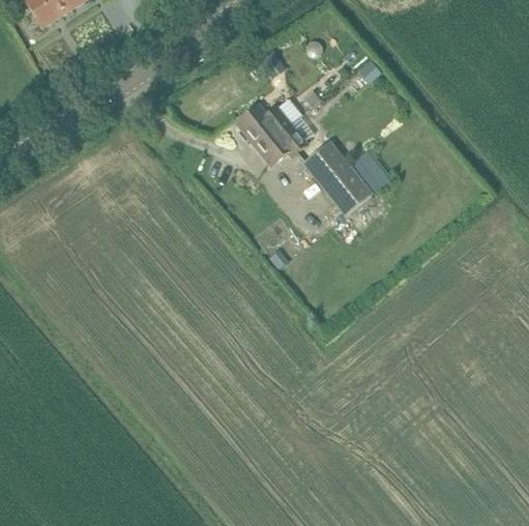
[(24,0),(30,9),(40,27),(83,0),(24,0)]
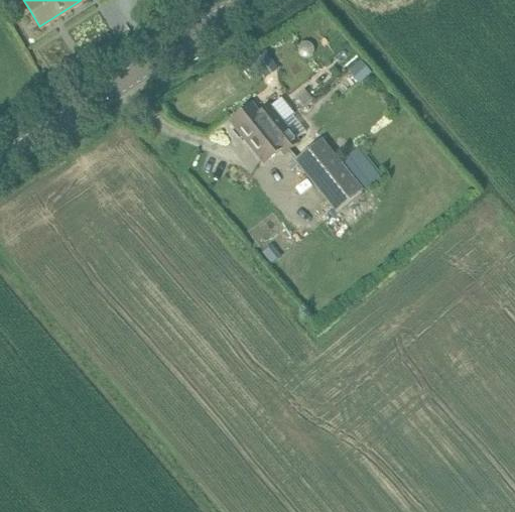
[(363,55),(350,68),(361,80),(374,69),(363,55)]
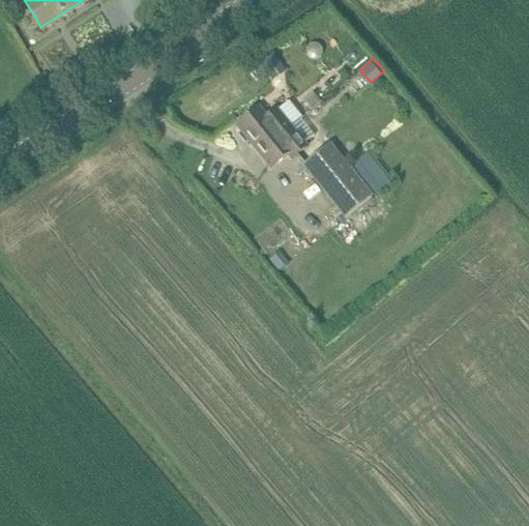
[(276,107),(267,114),(259,105),(236,123),(248,140),(254,146),(276,127),(281,134),(291,125),(276,107)]
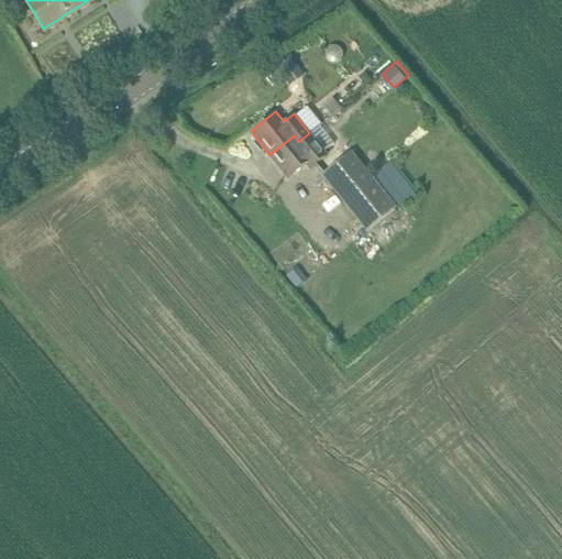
[(287,175),(305,161),(308,165),(324,152),(309,133),(298,142),(294,135),(270,155),(287,175)]
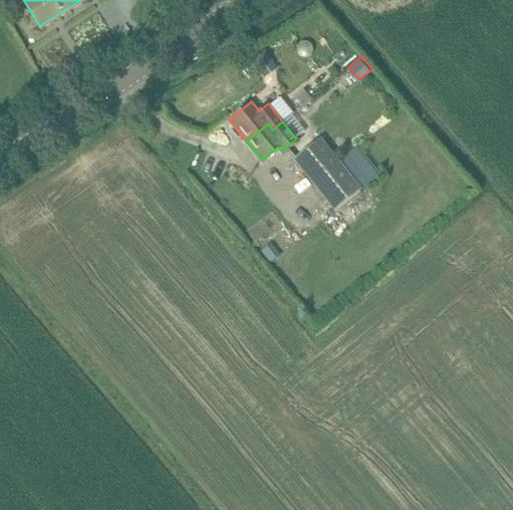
[(293,158),(286,163),(289,168),(297,162),(313,182),(338,162),(337,160),(318,136),(293,157),(293,158)]
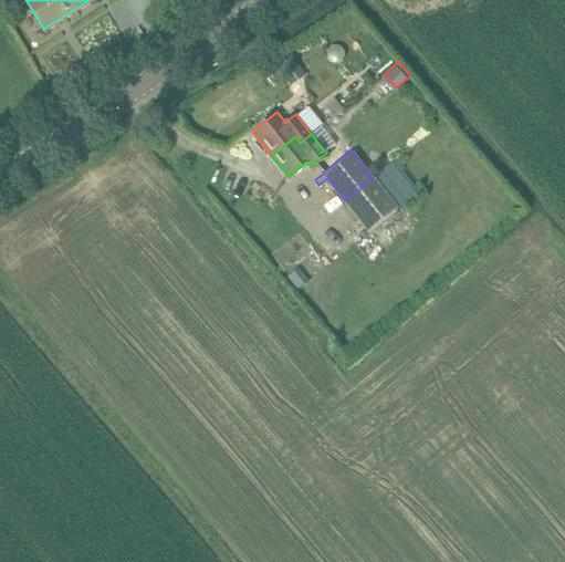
[(373,178),(345,200),(368,229),(396,207),(416,191),(390,160),(372,176),(373,178)]
